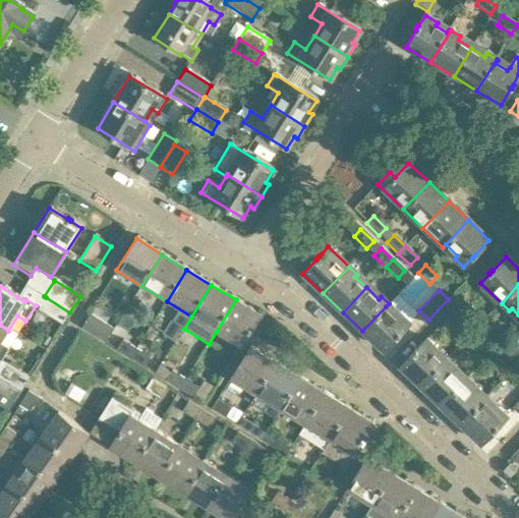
[(62,326),(69,312),(46,297),(38,310),(61,325),(62,326)]
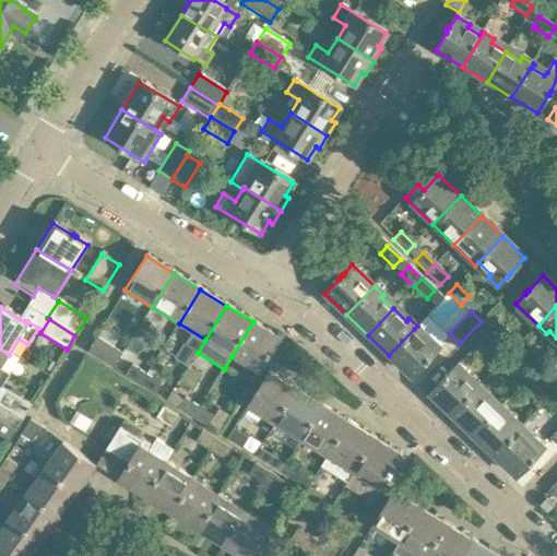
[(253,321),(232,356),(258,373),(279,338),(253,321)]
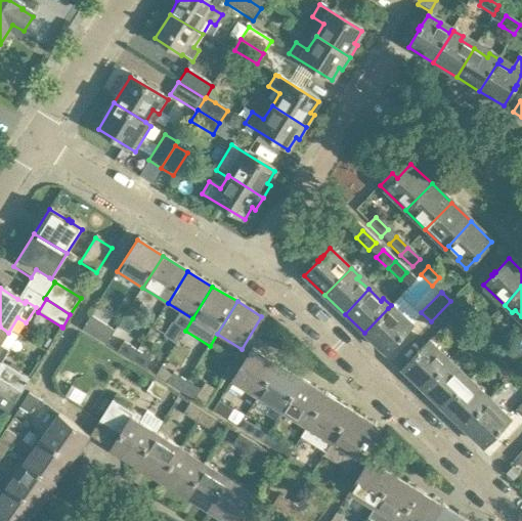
[(450,301),(431,321),(440,331),(460,311),(450,301)]
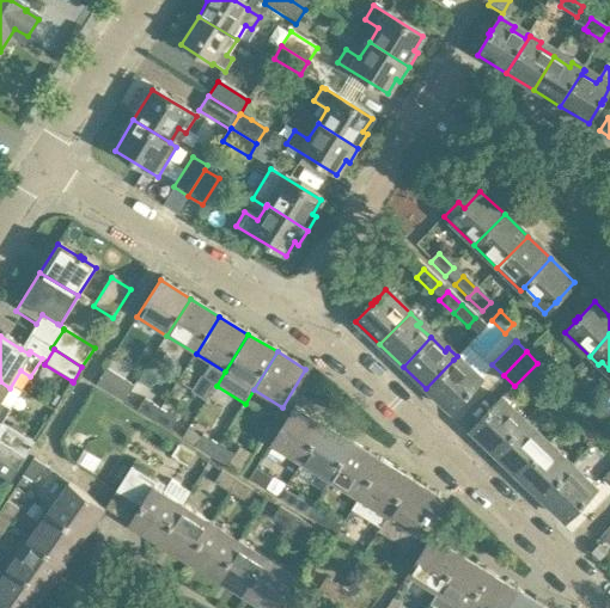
[(467,373),(453,360),(426,388),(450,411),(465,394),(467,395),(470,392),(470,391),(481,379),(471,369),(467,373)]
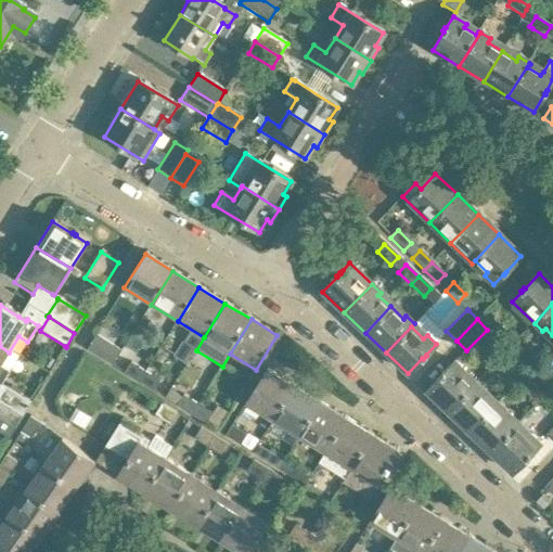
[(508,350),(514,342),(502,330),(494,337),(508,350)]
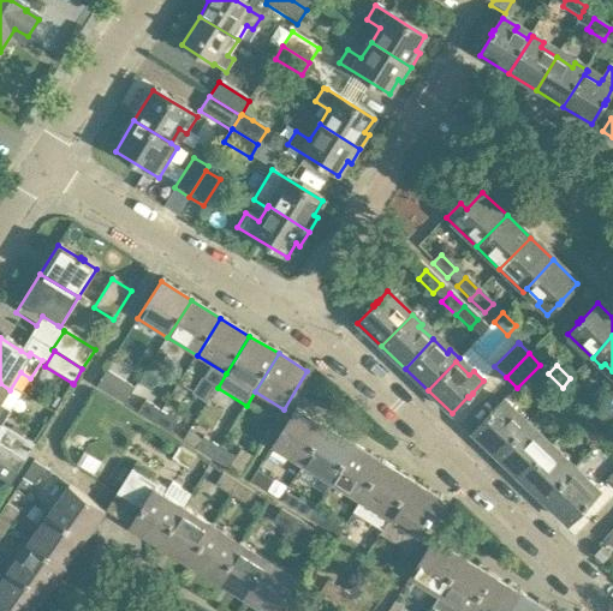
[(134,390),(105,372),(95,388),(123,406),(134,390)]
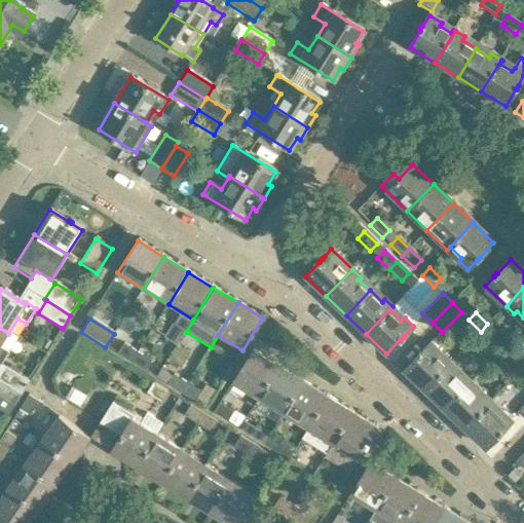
[(0,367),(1,365),(8,353),(0,348),(0,346),(8,334),(0,328),(0,367)]
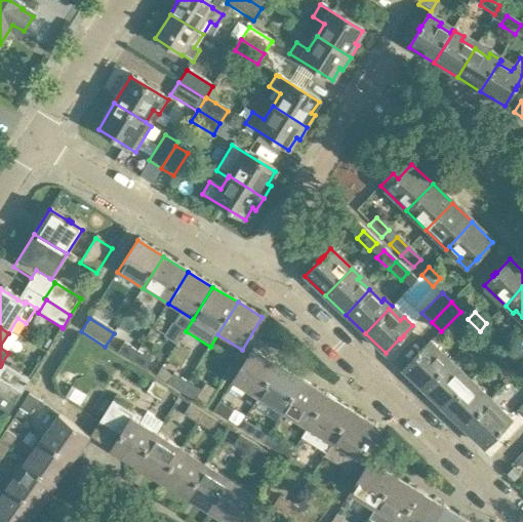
[(499,350),(507,343),(494,331),(487,338),(499,350)]
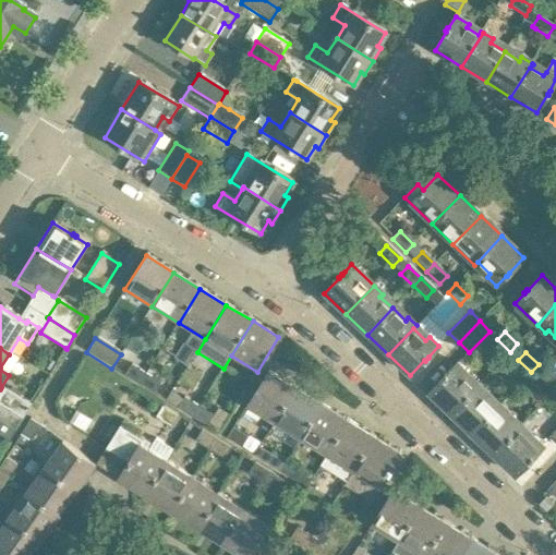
[(428,394),(451,415),(476,388),(464,376),(468,373),(457,363),(446,375),(446,374),(443,377),(443,378),(428,394)]
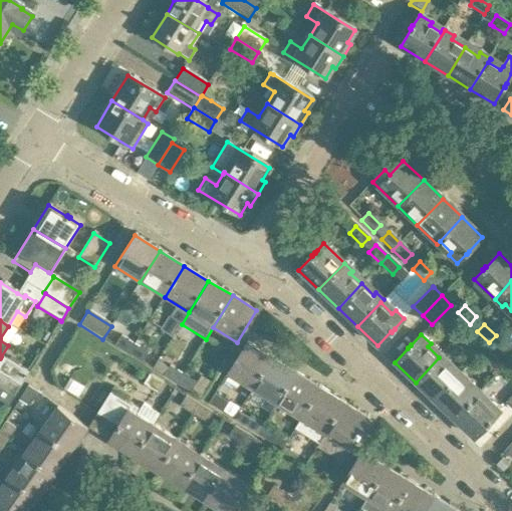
[(496,335),(489,342),(500,353),(507,346),(496,335)]
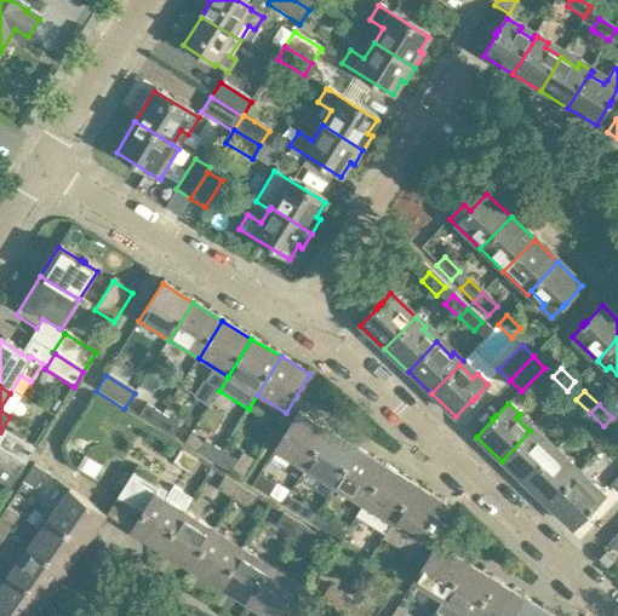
[(137,418),(155,429),(162,416),(144,407),(137,418)]
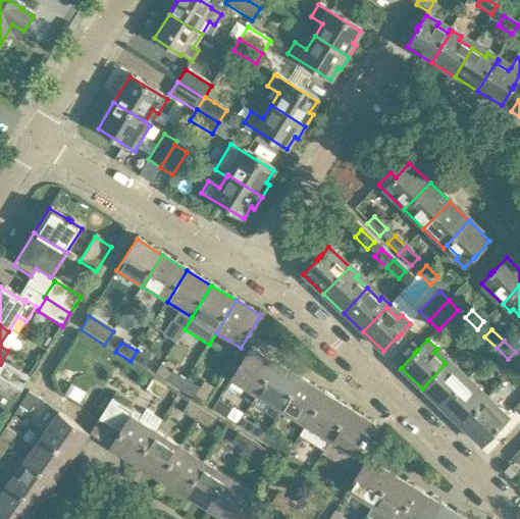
[(483,361),(490,354),(479,343),(472,350),(483,361)]
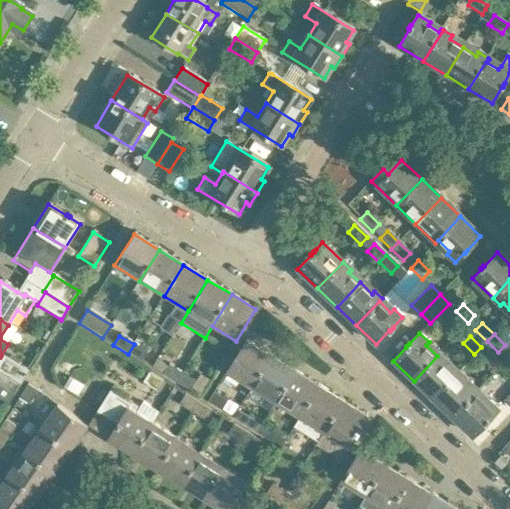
[(245,341),(225,373),(251,389),(271,357),(245,341)]
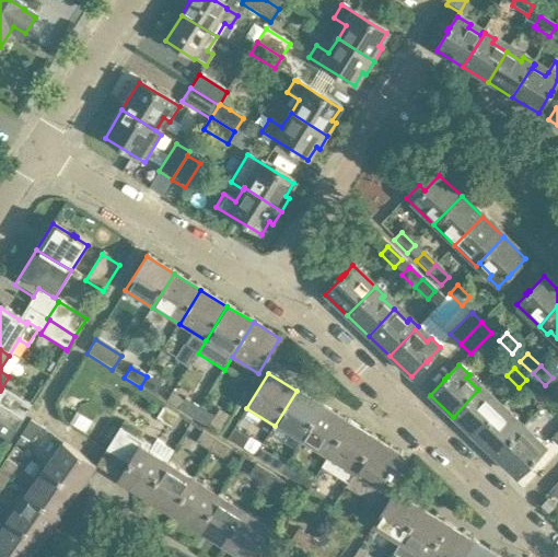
[(147,376),(140,387),(153,396),(160,385),(147,376)]
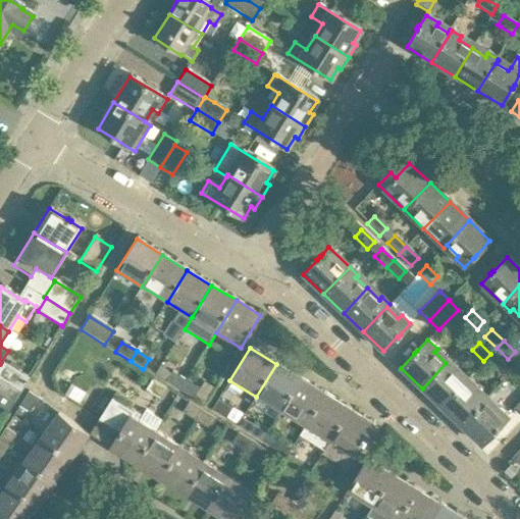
[(483,361),(496,372),(503,365),(490,354),(483,361)]
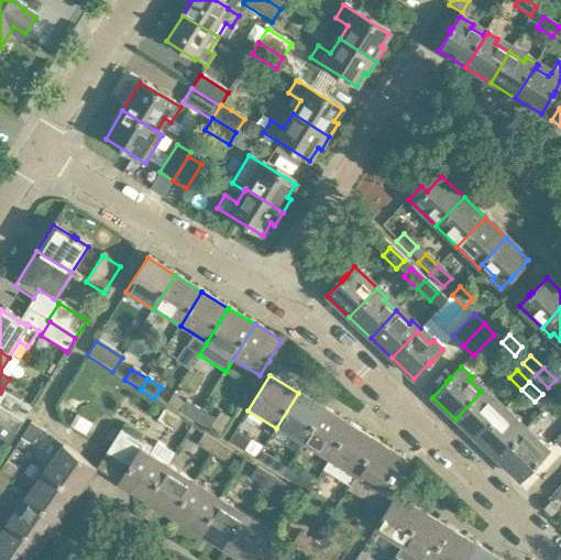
[(493,397),(484,388),(481,392),(455,419),(475,438),(501,412),(490,401),(493,397)]
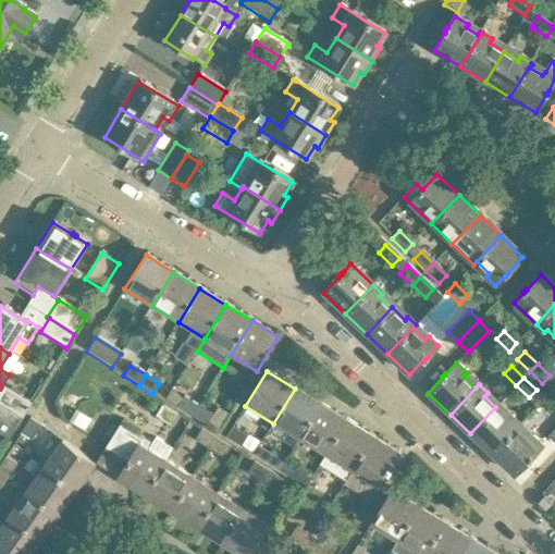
[(2,392),(0,395),(0,405),(22,420),(29,408),(32,405),(29,405),(4,389),(2,392)]
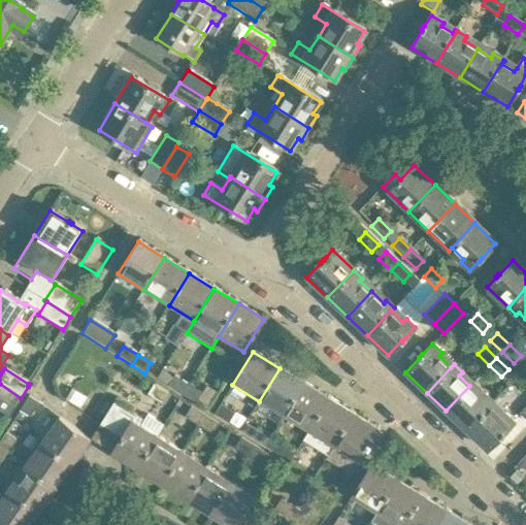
[(280,368),(259,401),(284,417),(304,383),(280,368)]
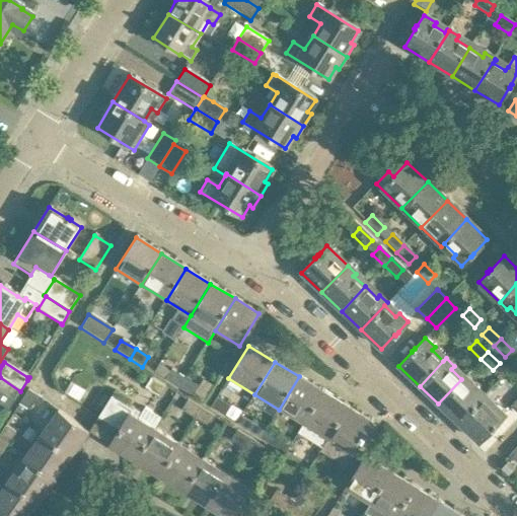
[(169,373),(164,381),(177,389),(185,379),(170,371),(169,373)]
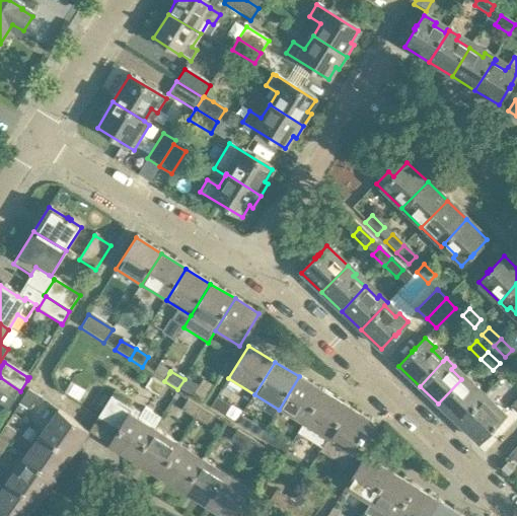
[(299,376),(279,410),(303,424),(322,391),(299,376)]
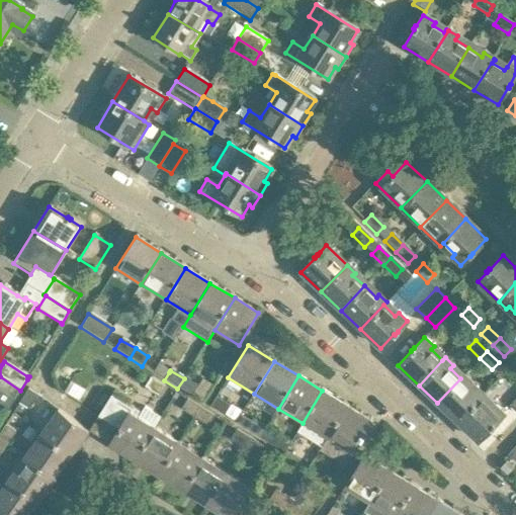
[(0,391),(14,401),(20,391),(0,376),(0,391)]
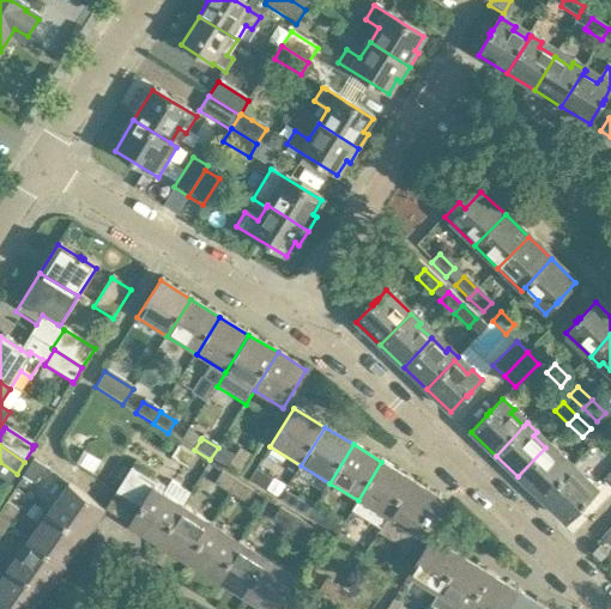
[(218,448),(210,460),(227,469),(234,457),(218,448)]
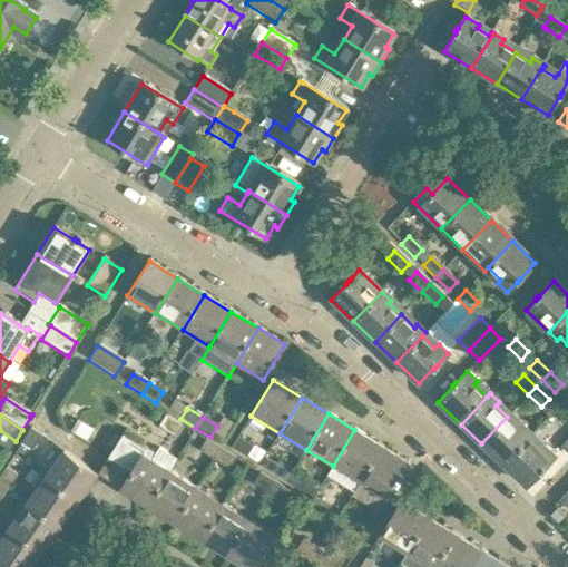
[(520,429),(507,417),(481,443),(503,465),(529,438),(532,434),(524,426),(520,429)]
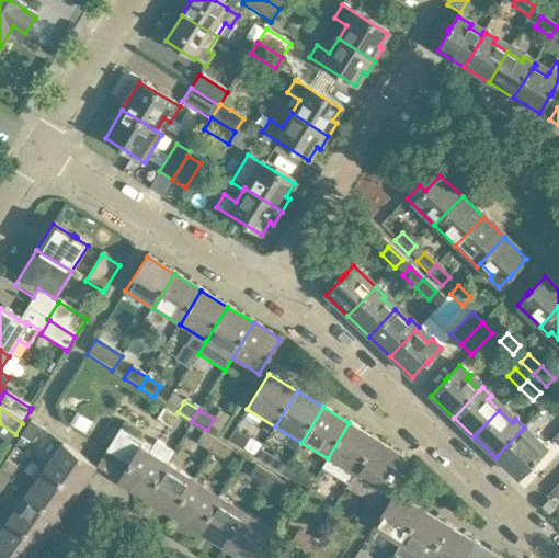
[(170,431),(177,421),(162,411),(156,422),(170,431)]
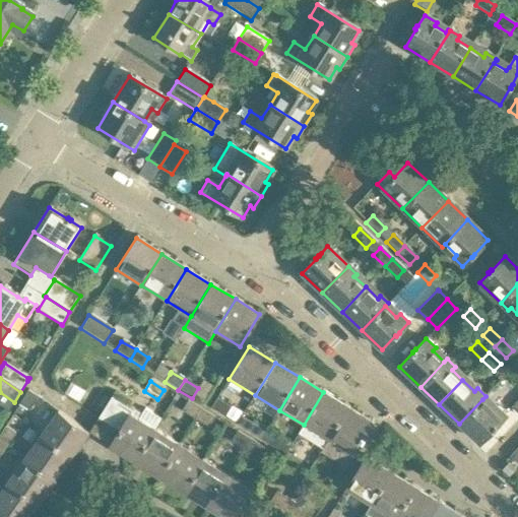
[(28,411),(37,398),(27,391),(18,405),(19,405),(28,411)]
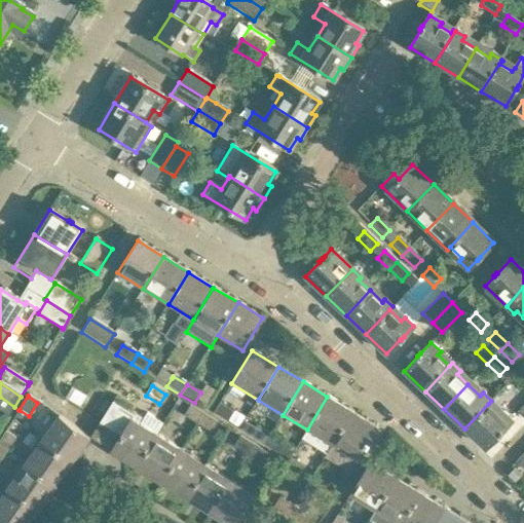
[(0,411),(8,417),(14,407),(0,397),(0,411)]
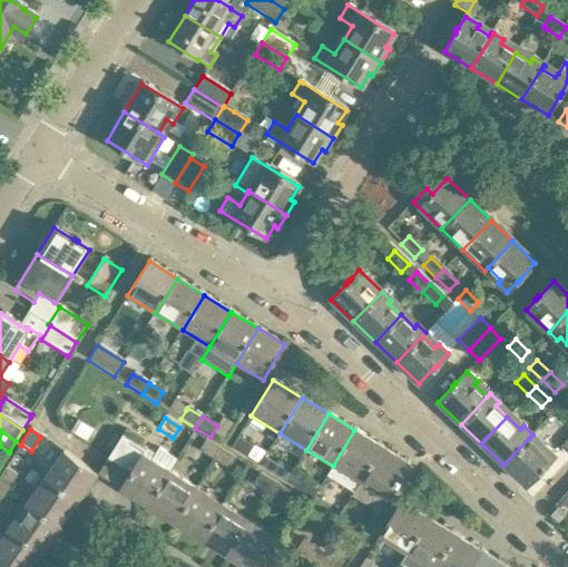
[(333,466),(326,476),(353,492),(381,447),(354,430),(333,466)]
